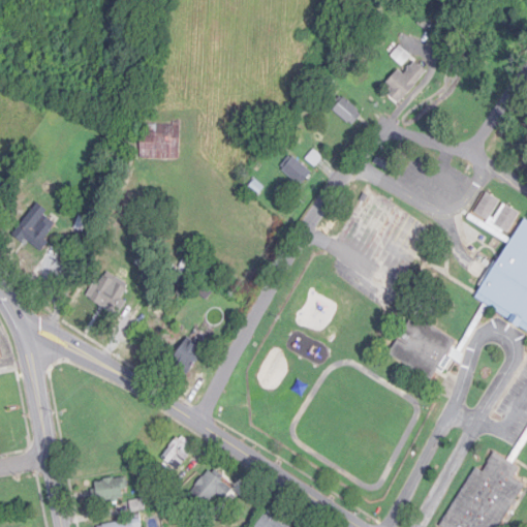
[(391,54),(401,65),(410,56),(400,44),(391,54)]
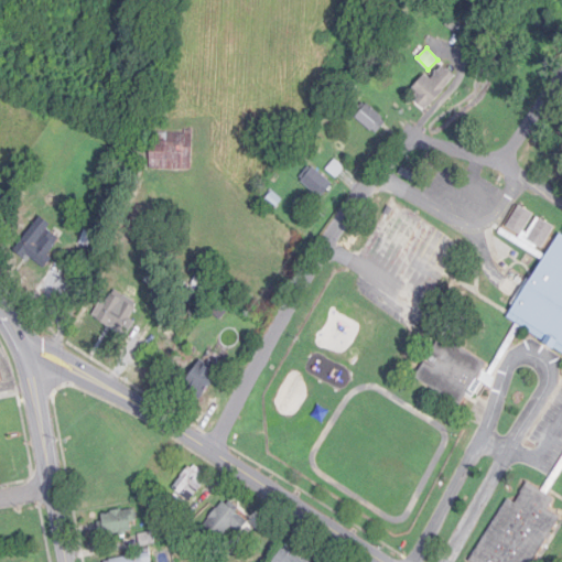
[(430,77),(423,73),(408,93),(428,108),(454,75),(441,64),(430,77)]
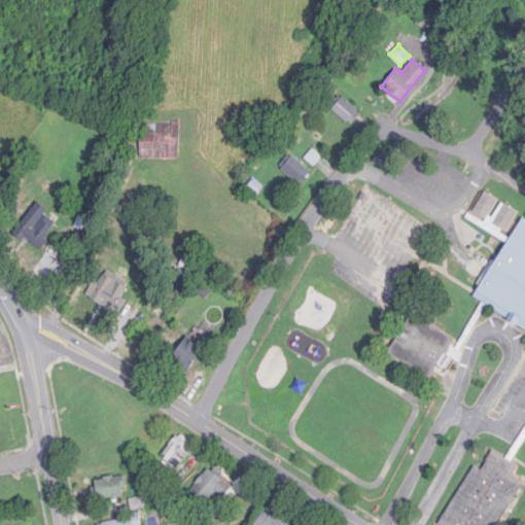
[(350,124),(360,110),(341,96),(330,109),(350,124)]
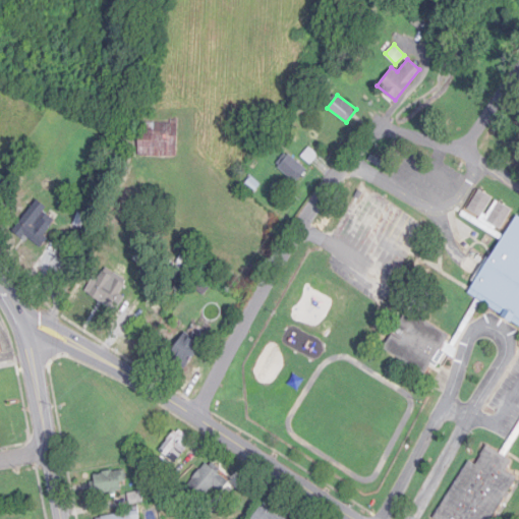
[(136,155),(175,156),(176,121),(137,120),(136,155)]
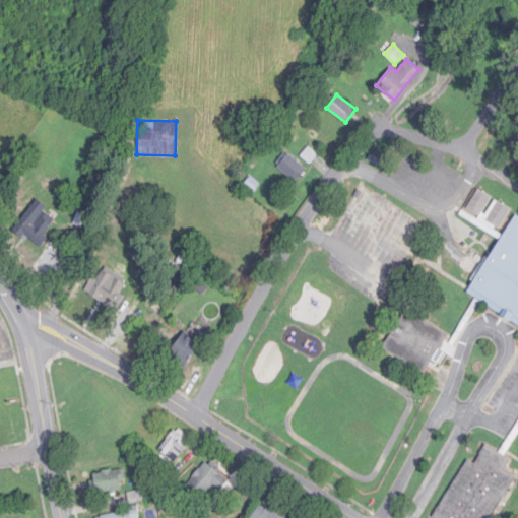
[(276,166),(295,181),(305,169),(286,153),(276,166)]
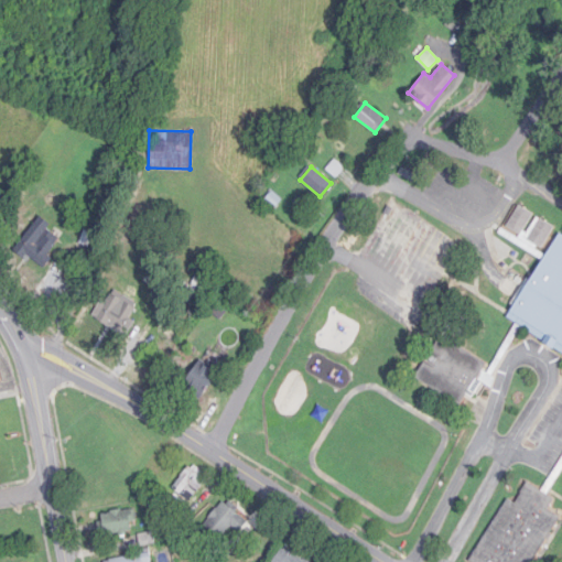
[(19,254),(43,268),(61,238),(46,229),(50,223),(40,217),(19,254)]
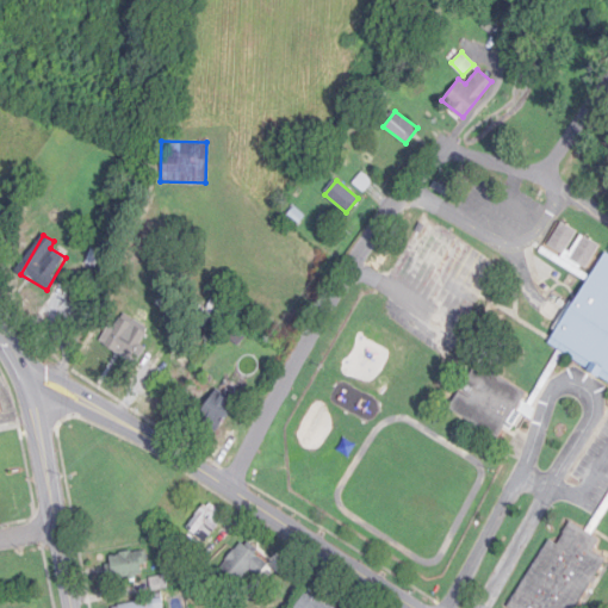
[(597,243),(582,235),(574,252),(589,260),(597,243)]
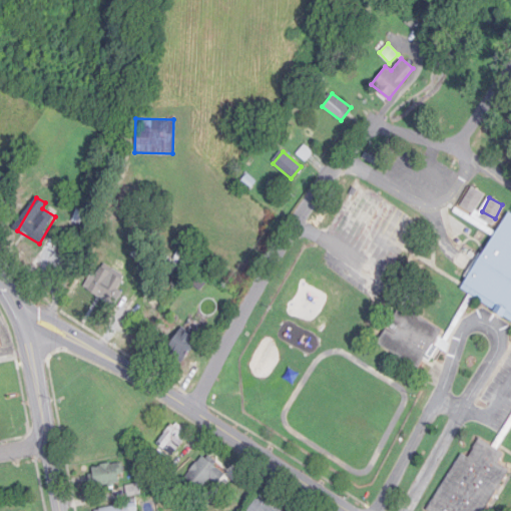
[(510,319),(510,214),(506,212),(460,290),(510,319)]
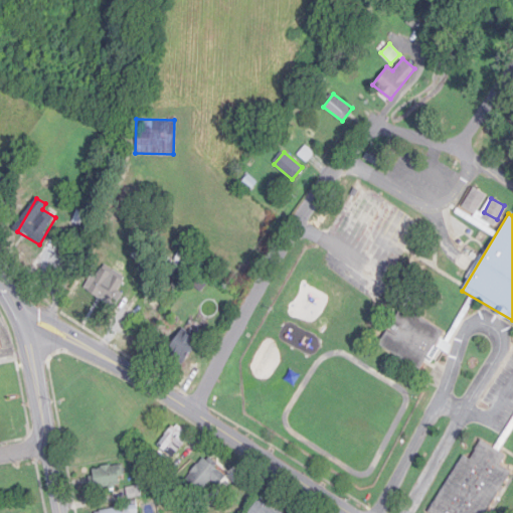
[(114,269),(102,264),(92,290),(116,298),(122,279),(112,275),(114,269)]
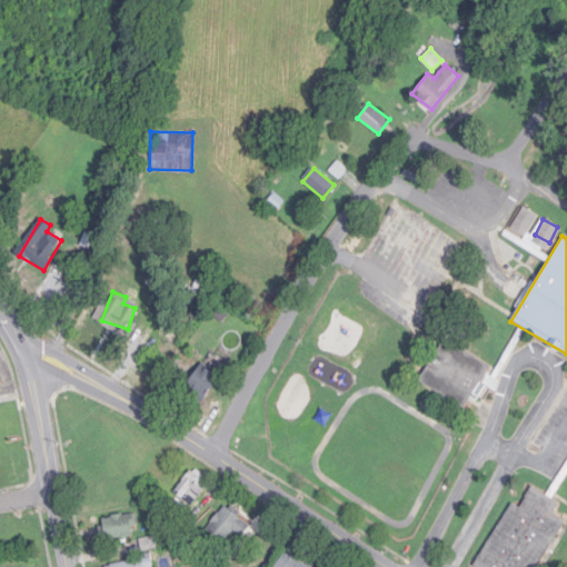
[(417,379),(464,407),(473,393),(481,398),(488,386),(494,390),(504,372),(443,336),(417,379)]
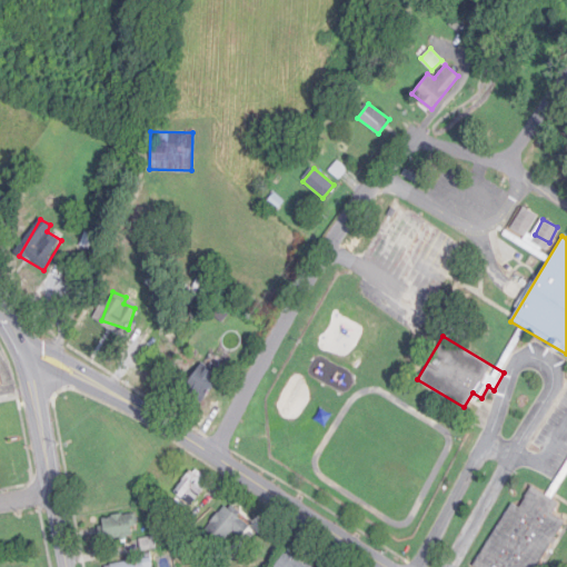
[(198,400),(224,372),(208,358),(181,386),(198,400)]
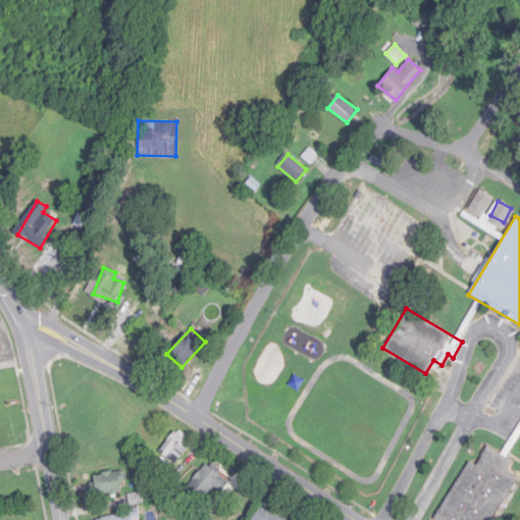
[(158,450),(174,463),(193,440),(176,427),(158,450)]
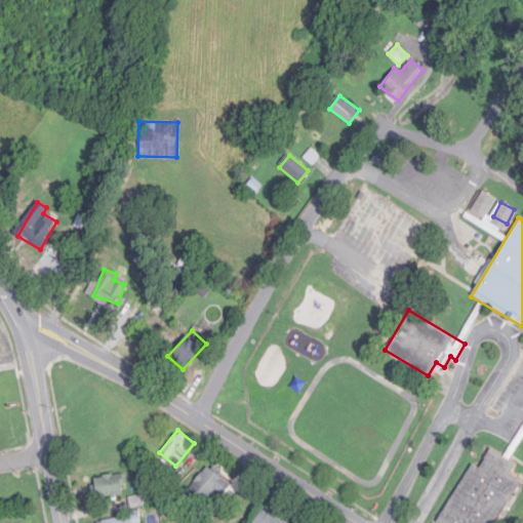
[(471,463),(436,522),(437,522),(494,522),(520,480),(510,473),(516,463),(489,447),(478,467),(471,463)]
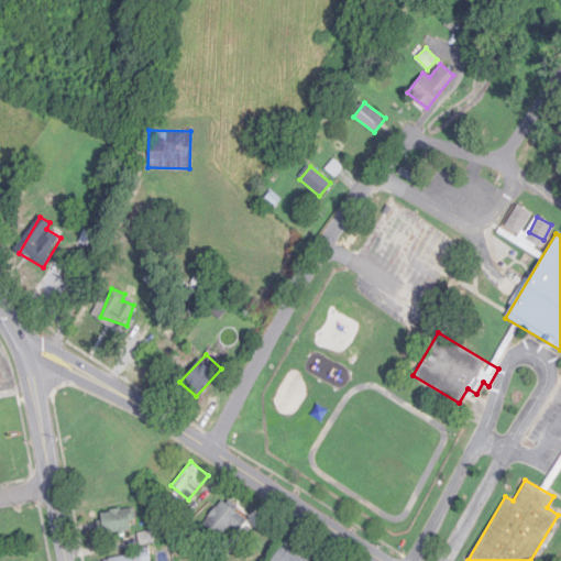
[(239,529),(246,520),(223,499),(202,523),(218,537),(231,523),(239,529)]
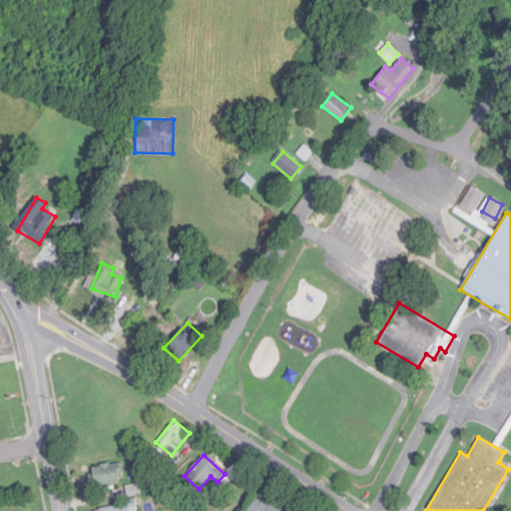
[(123,463),(91,464),(92,485),(119,484),(119,473),(123,473),(123,463)]
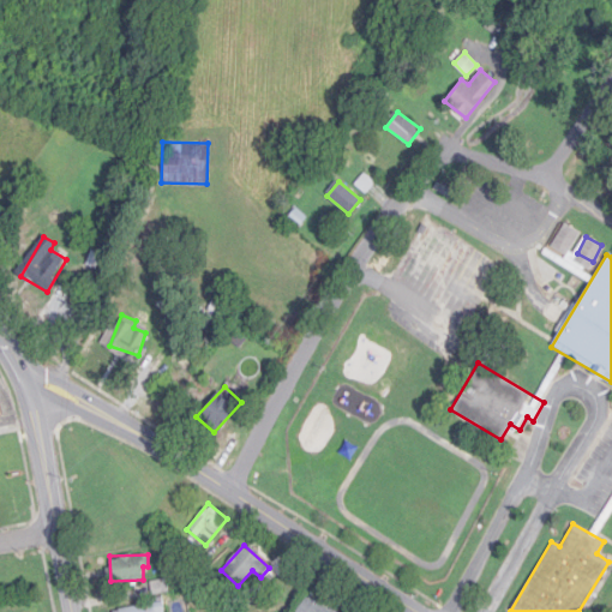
[(165,589),(162,580),(150,582),(154,593),(165,589)]
